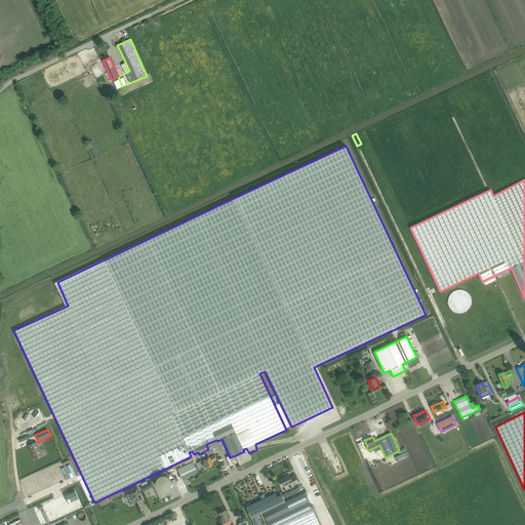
[(43,455),(36,442),(28,446),(35,459),(43,455)]
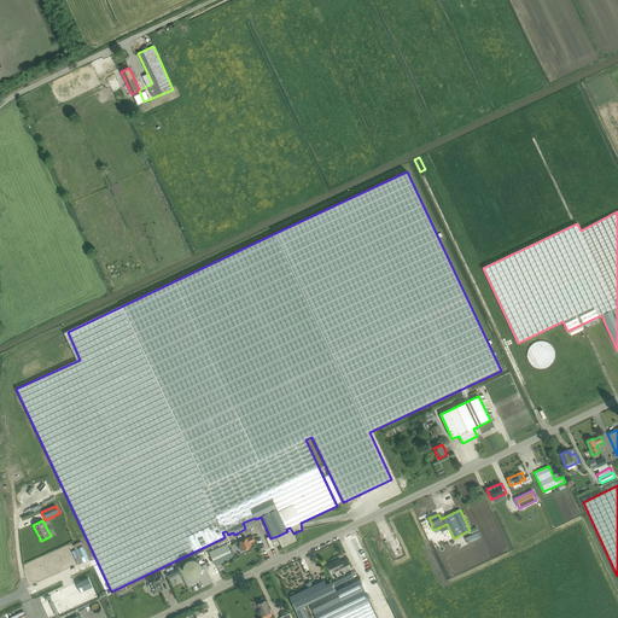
[(287,531),(278,536),(283,548),(297,541),(293,534),(290,528),(286,529),(287,531)]
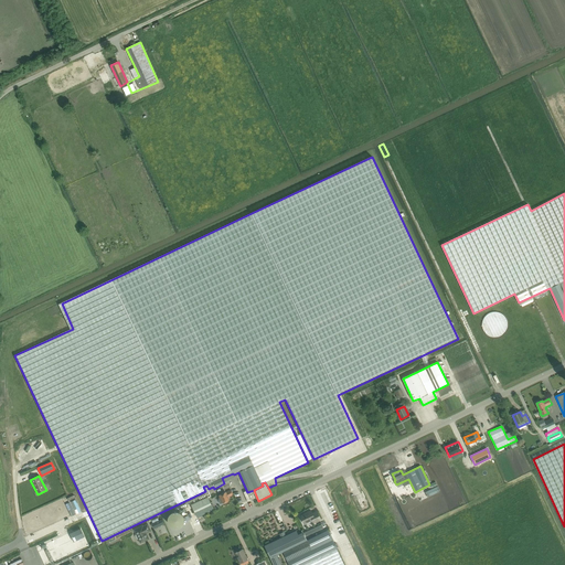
[(221,504),(230,500),(227,497),(233,494),(231,490),(226,492),(225,492),(219,496),(221,499),(219,500),(221,504)]
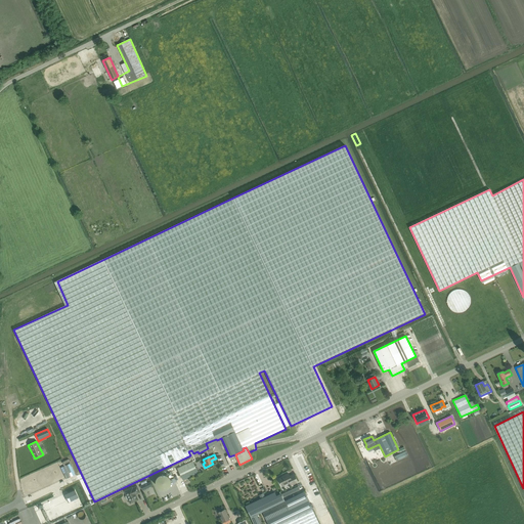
[(330,456),(334,469),(341,467),(337,454),(330,456)]
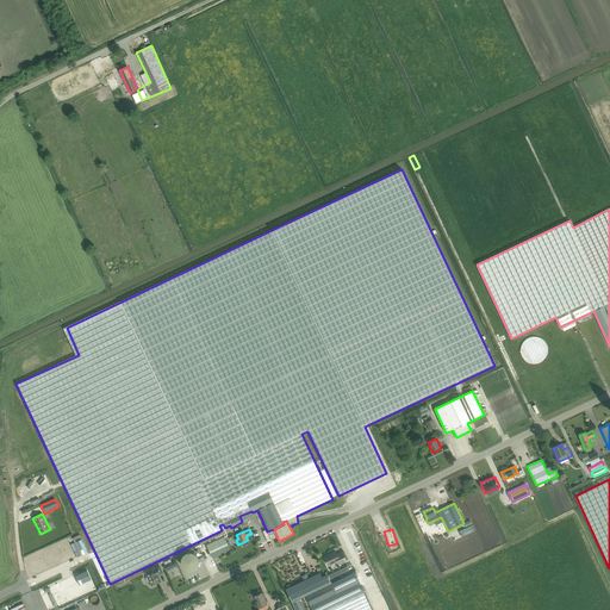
[(216,540),(206,545),(210,553),(229,545),(224,536),(222,537),(221,534),(215,537),(216,540)]
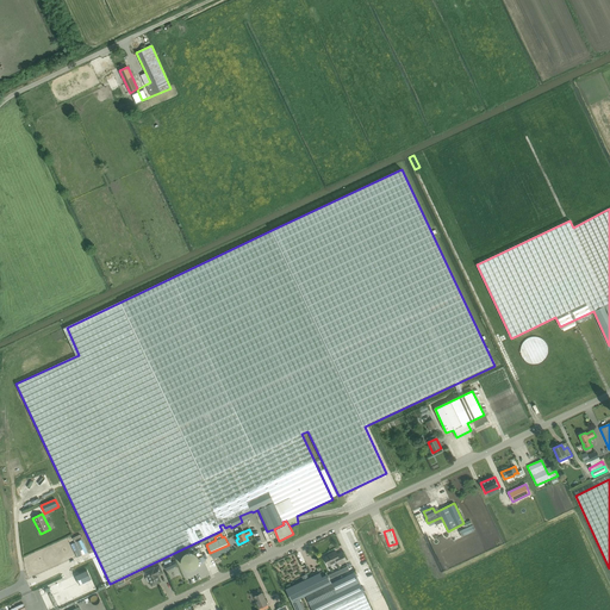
[(81,541),(72,546),(76,558),(87,552),(81,541)]
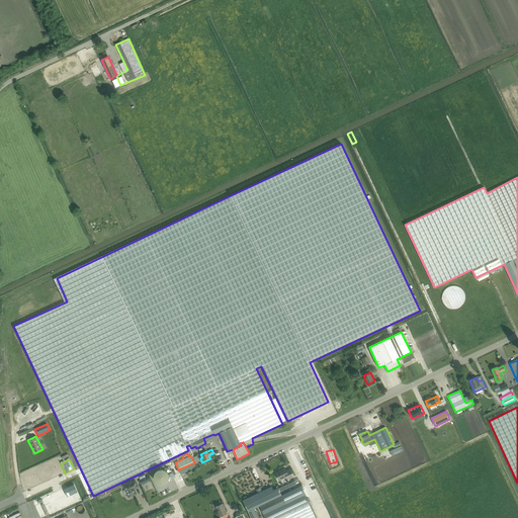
[(158,483),(161,484),(164,483),(166,482),(168,480),(169,477),(168,473),(167,471),(165,469),(163,468),(161,468),(158,468),(156,470),(154,472),(154,475),(154,478),(155,480),(156,482),(158,483)]
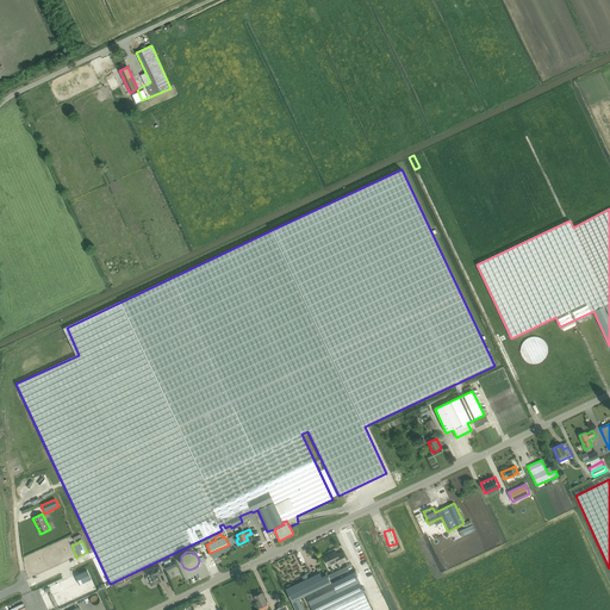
[(337,554),(336,552),(331,553),(331,554),(324,558),(328,566),(337,561),(338,565),(347,561),(342,552),(337,554)]
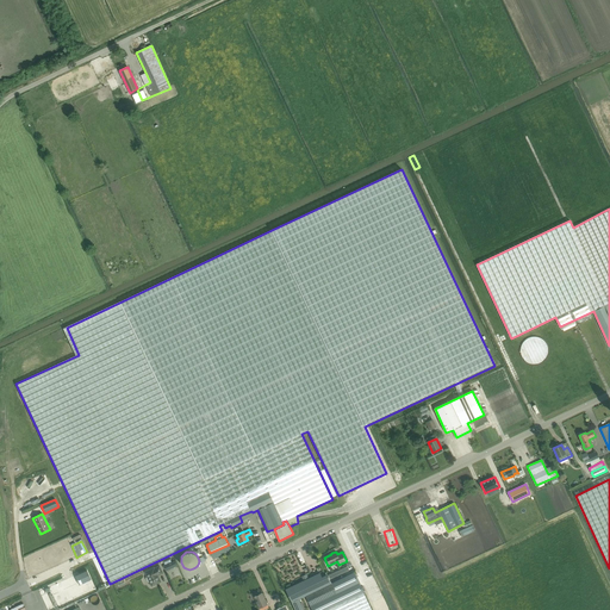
[(178,565),(175,560),(163,566),(165,568),(166,571),(178,565)]
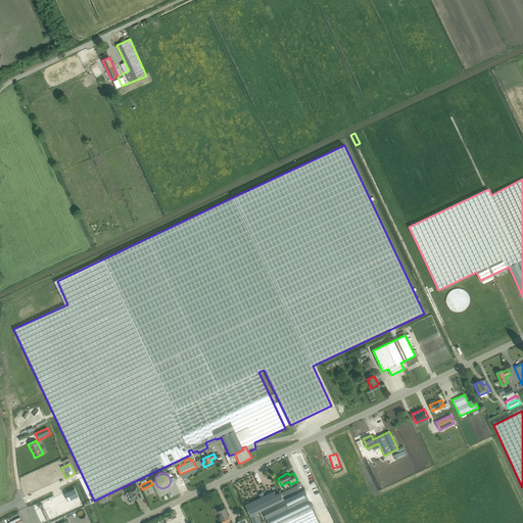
[(135,493),(140,491),(137,485),(132,487),(132,486),(124,490),(126,494),(126,495),(125,495),(127,498),(128,498),(130,503),(138,498),(135,493)]
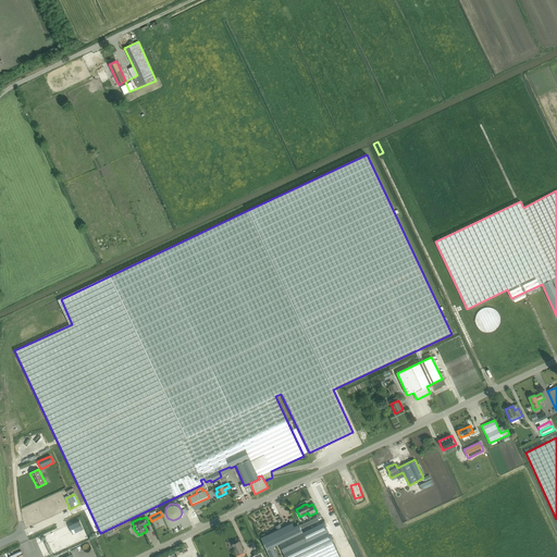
[(300,525),(301,529),(319,520),(318,517),(300,525)]
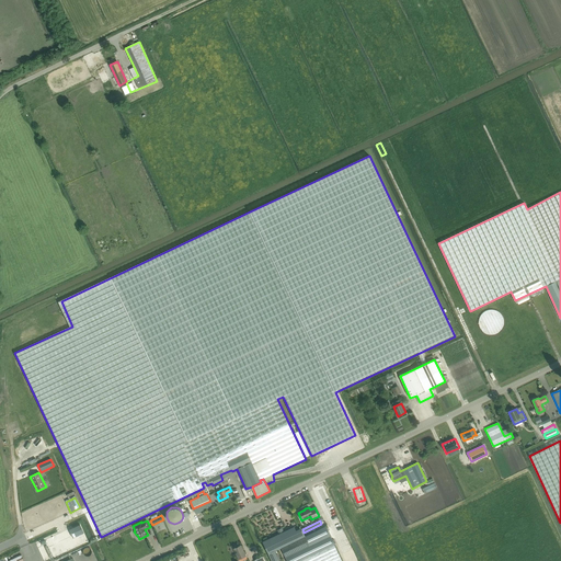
[(342,524),(332,528),(334,534),(344,530),(342,524)]
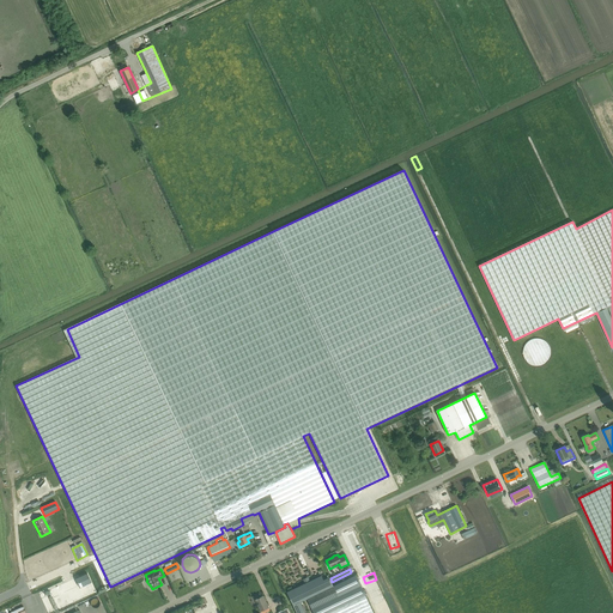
[(91,583),(87,574),(76,580),(80,588),(91,583)]
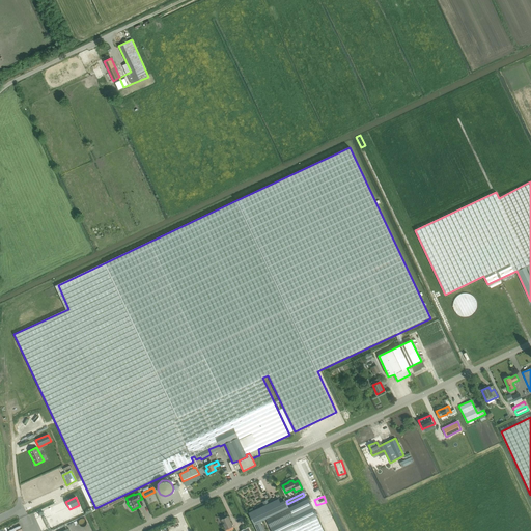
[(264,505),(249,512),(249,513),(251,519),(254,524),(260,522),(267,519),(288,508),(285,502),(281,504),(278,499),(269,503),(264,505)]
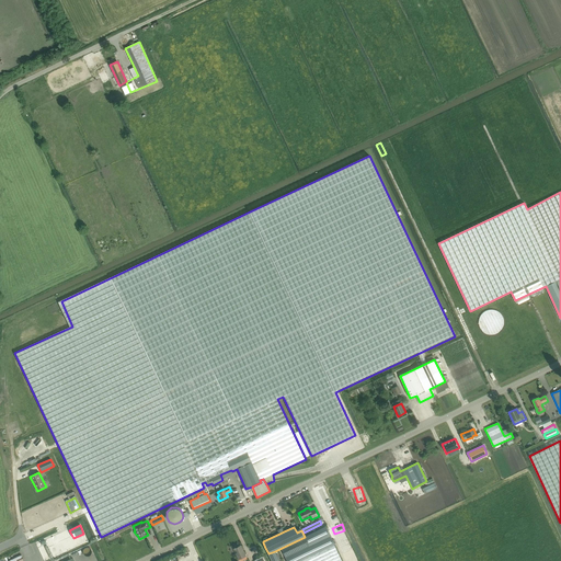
[(342,560),(325,527),(305,537),(282,548),(286,558),(285,558),(286,560),(342,560)]
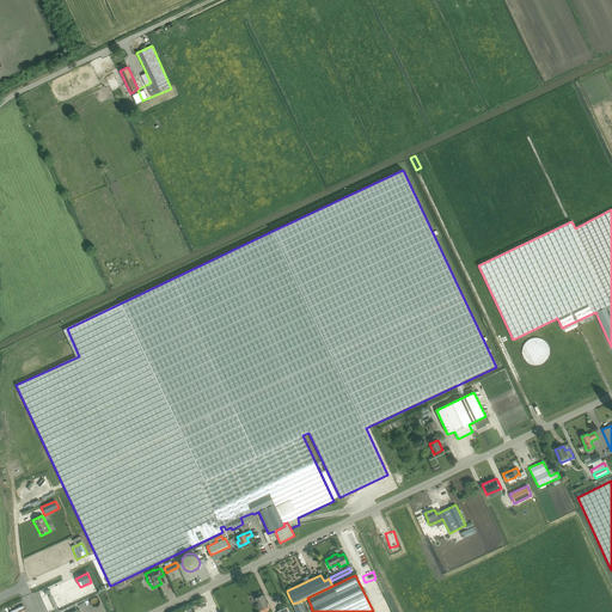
[(261,610),(268,606),(263,595),(255,599),(261,610)]
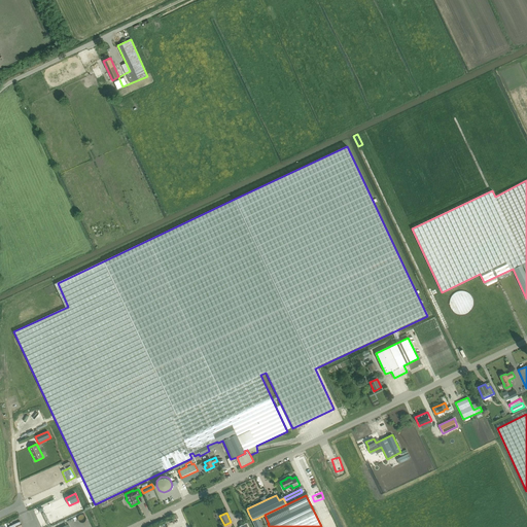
[(59,520),(60,523),(78,518),(77,515),(59,520)]
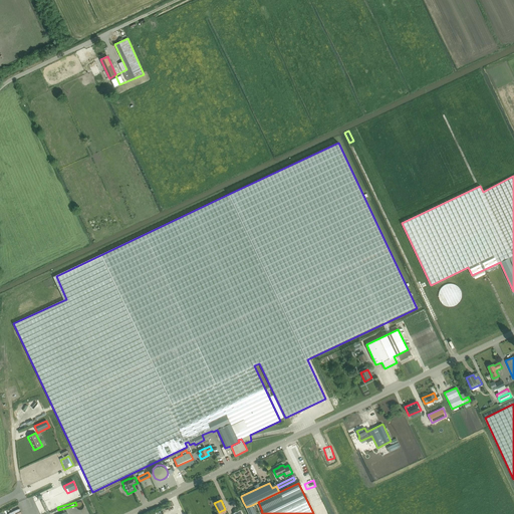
[(256,513),(252,505),(246,507),(249,513),(256,513)]
